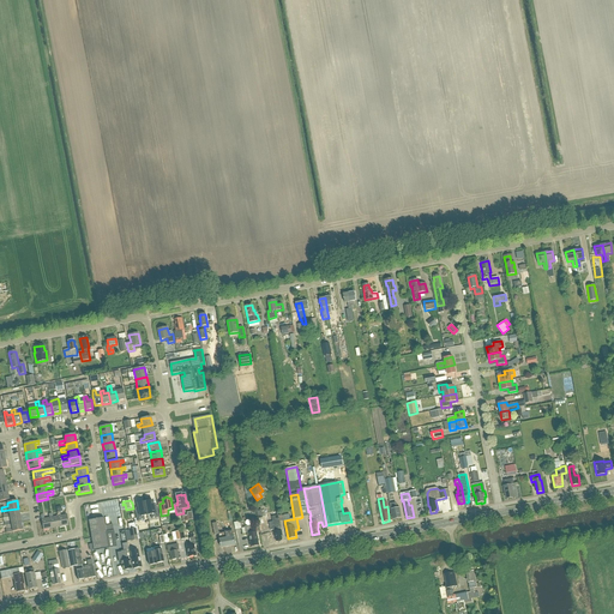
[(146,501),(145,503),(148,516),(151,515),(151,519),(158,518),(157,510),(154,510),(152,501),(151,501),(150,500),(146,501)]
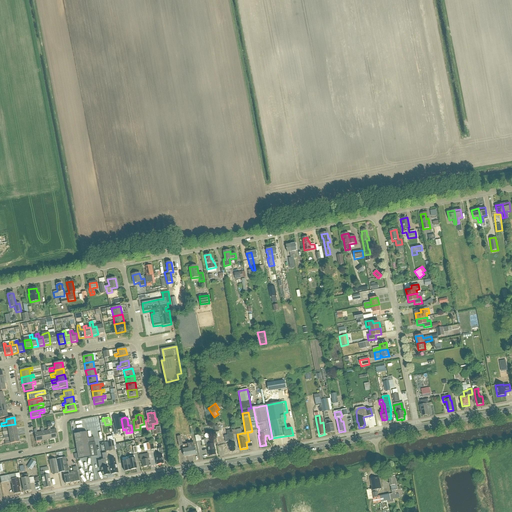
[(123,430),(121,419),(119,419),(119,418),(115,419),(116,420),(114,420),(116,428),(113,428),(114,435),(120,434),(120,430),(123,430)]
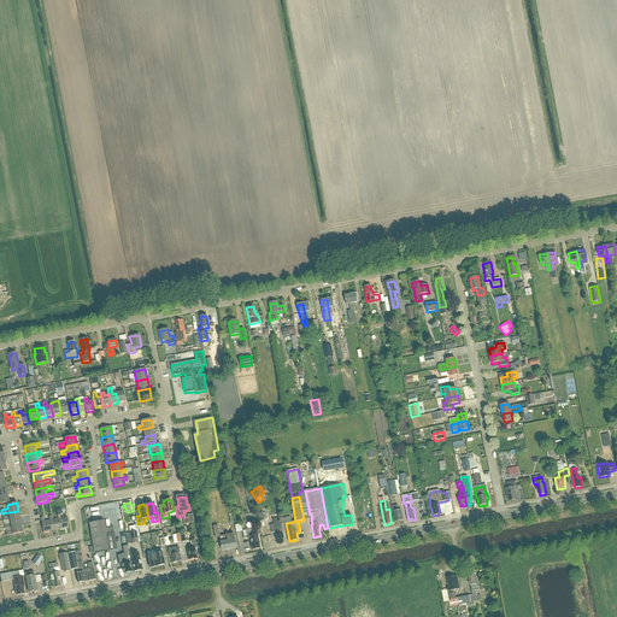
[(399,511),(398,505),(392,506),(393,512),(395,522),(399,522),(400,522),(401,522),(403,521),(404,521),(403,516),(403,515),(401,510),(399,511)]
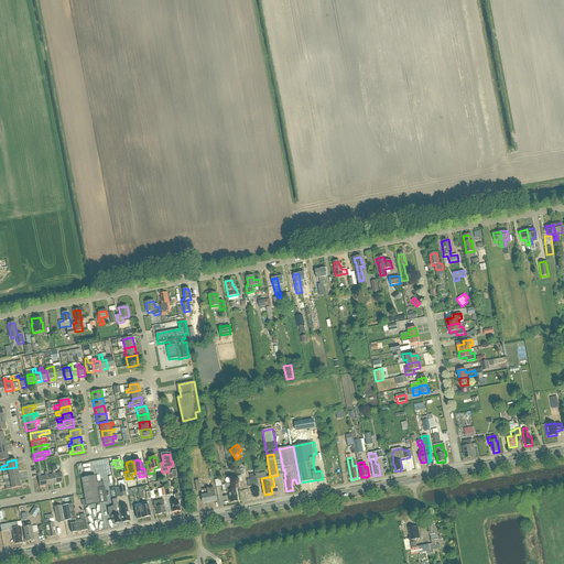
[(9,475),(18,474),(17,467),(8,468),(9,473),(2,474),(3,477),(9,476),(9,475)]
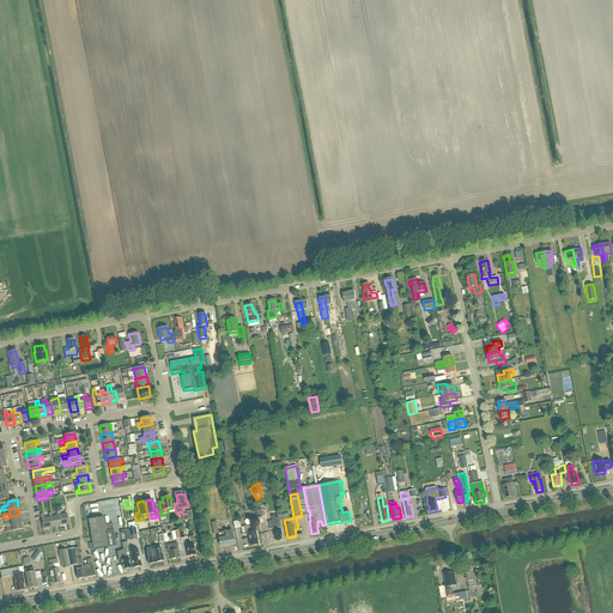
[(192,510),(187,511),(187,514),(182,515),(183,521),(193,519),(192,510)]
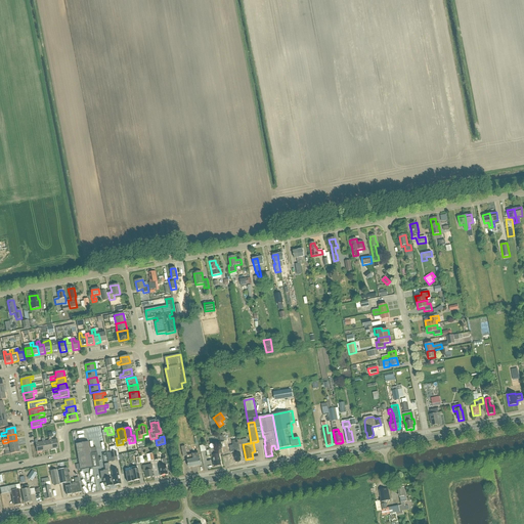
[(49,441),(51,450),(58,448),(56,439),(52,440),(51,437),(48,438),(49,441)]
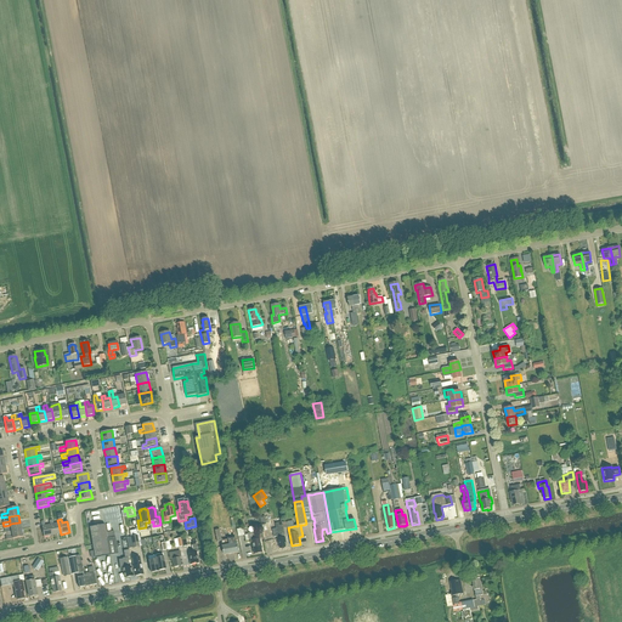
[(58,524),(54,525),(52,521),(50,521),(50,525),(52,536),(61,535),(58,524)]
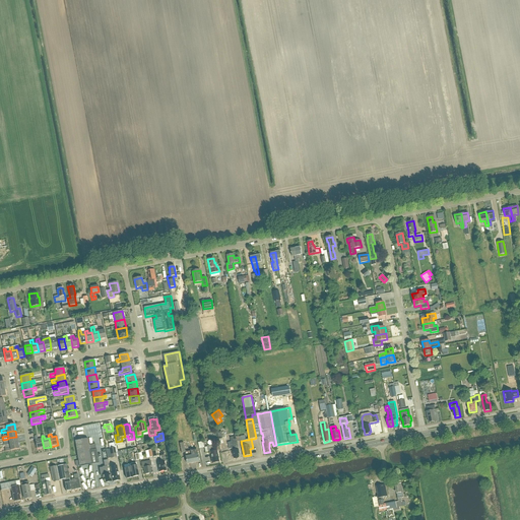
[(9,445),(18,443),(16,437),(8,438),(8,439),(9,442),(3,443),(4,446),(9,445)]
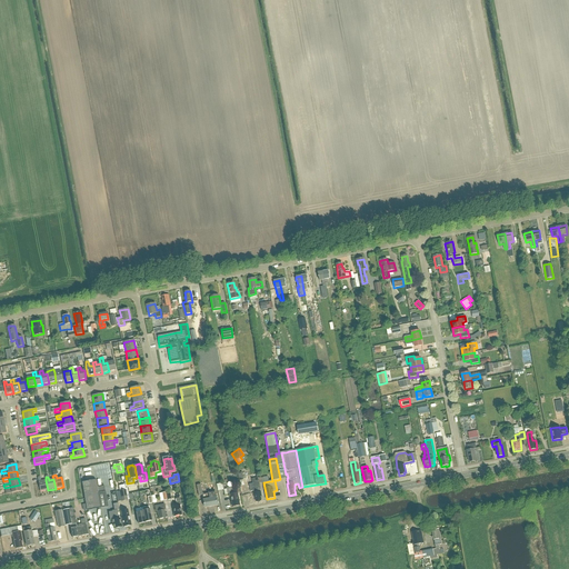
[(46,480),(41,481),(40,478),(38,478),(40,491),(48,490),(46,480)]
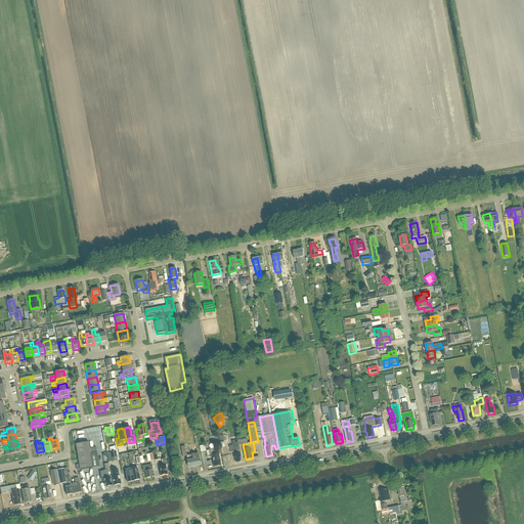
[(239,450),(238,440),(232,442),(233,445),(234,445),(235,450),(234,450),(234,451),(233,451),(234,454),(234,457),(235,459),(236,463),(241,462),(239,456),(241,456),(241,453),(238,453),(237,451),(239,450)]
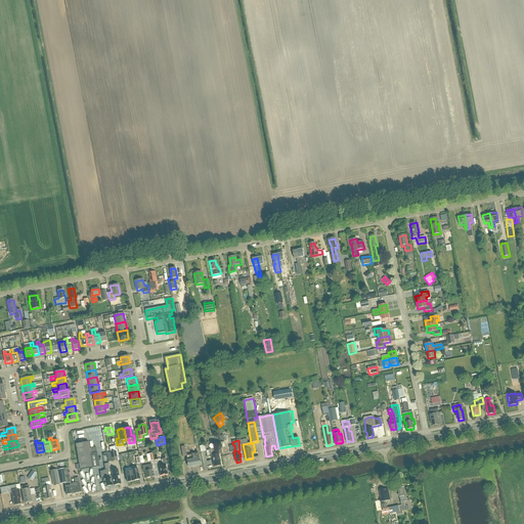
[(90,453),(88,442),(76,444),(80,470),(98,467),(96,452),(90,453)]
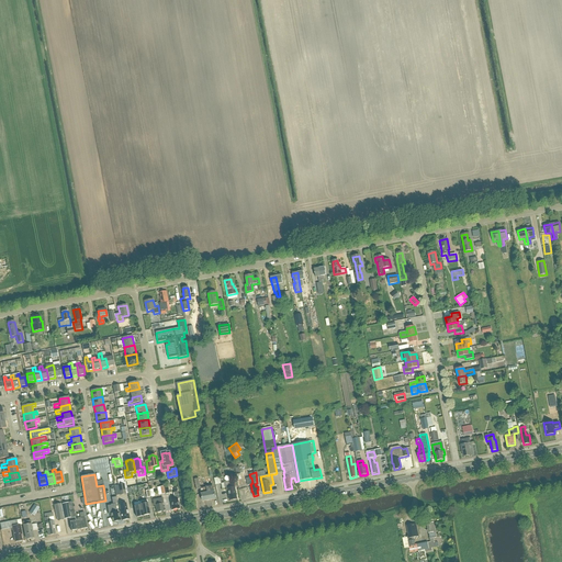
[(10,481),(11,484),(4,485),(6,489),(21,485),(20,479),(10,481)]
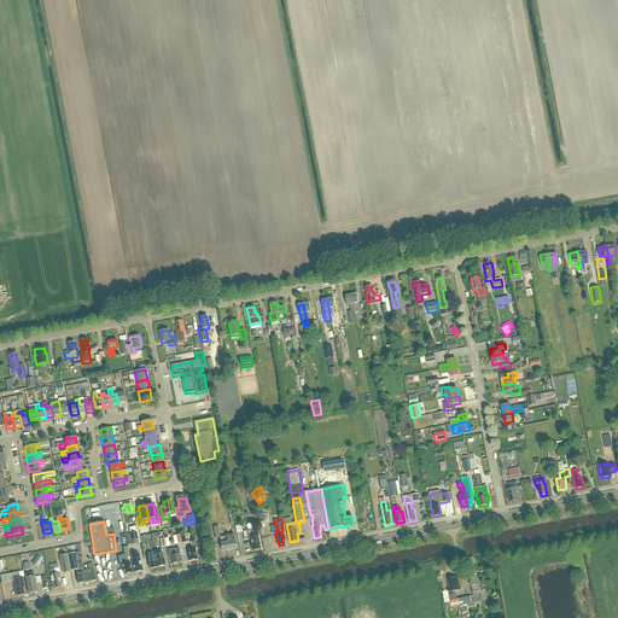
[(221,537),(219,526),(214,528),(216,538),(221,538),(221,543),(223,552),(237,549),(235,541),(234,535),(221,537)]
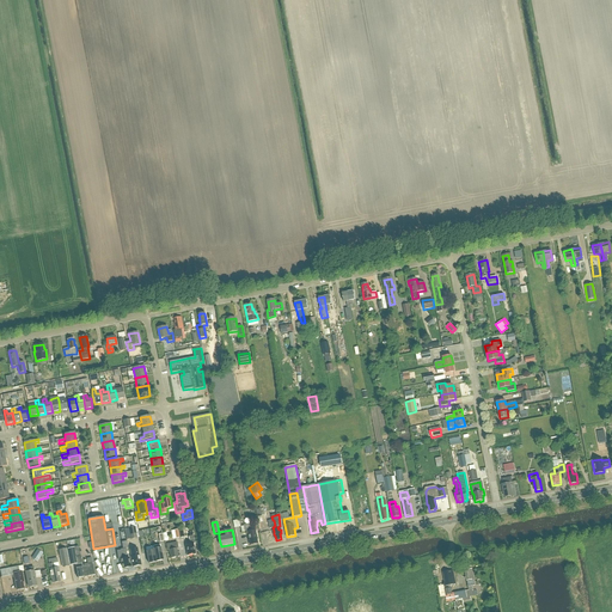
[(251,532),(250,525),(244,525),(246,533),(249,532),(251,545),(258,544),(256,531),(251,532)]
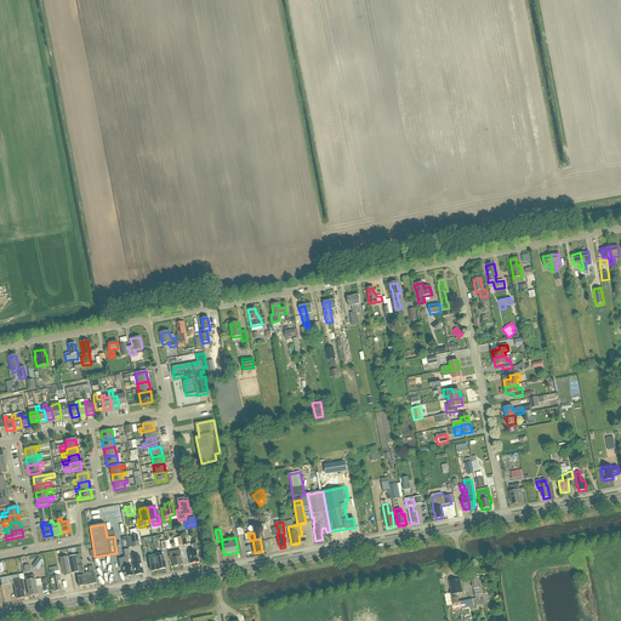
[(170,559),(171,559),(174,567),(181,565),(180,557),(181,557),(180,551),(169,553),(170,559)]
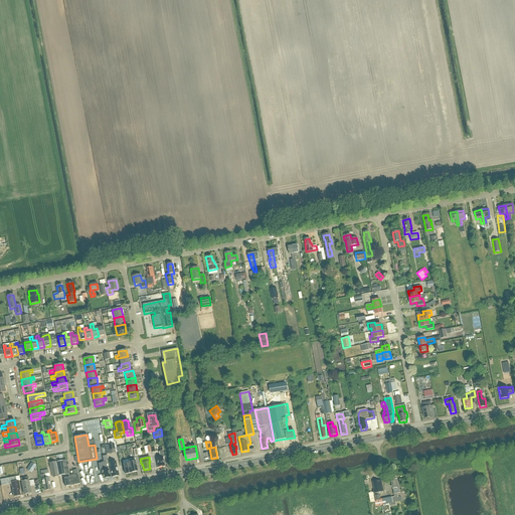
[(131,473),(132,473),(138,472),(135,459),(129,460),(129,464),(130,464),(131,473)]
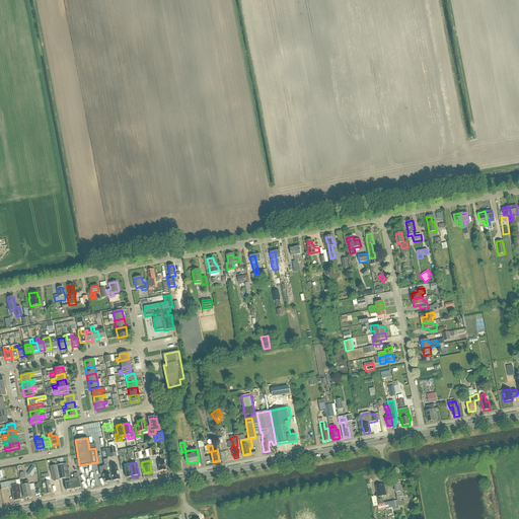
[(71,490),(71,488),(70,482),(70,480),(69,477),(66,464),(58,465),(59,473),(60,479),(63,479),(64,482),(63,482),(64,487),(65,487),(66,491),(71,490)]
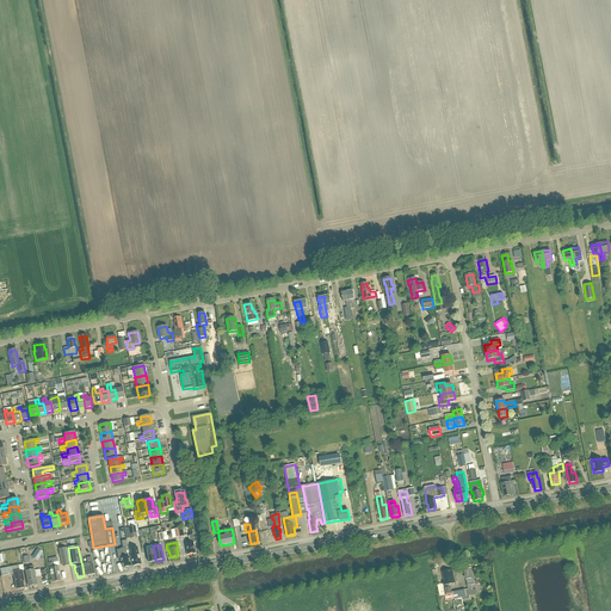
[(62,566),(68,565),(66,548),(59,549),(62,566)]
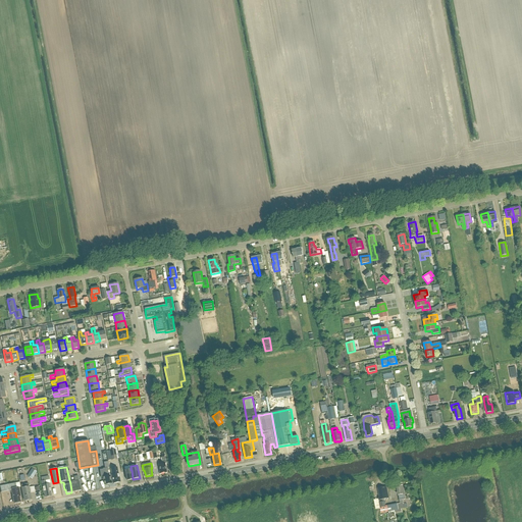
[(108,476),(107,471),(107,468),(103,469),(103,472),(104,477),(103,477),(103,478),(102,479),(103,481),(104,481),(104,485),(106,485),(108,485),(108,484),(111,484),(110,476),(108,476)]
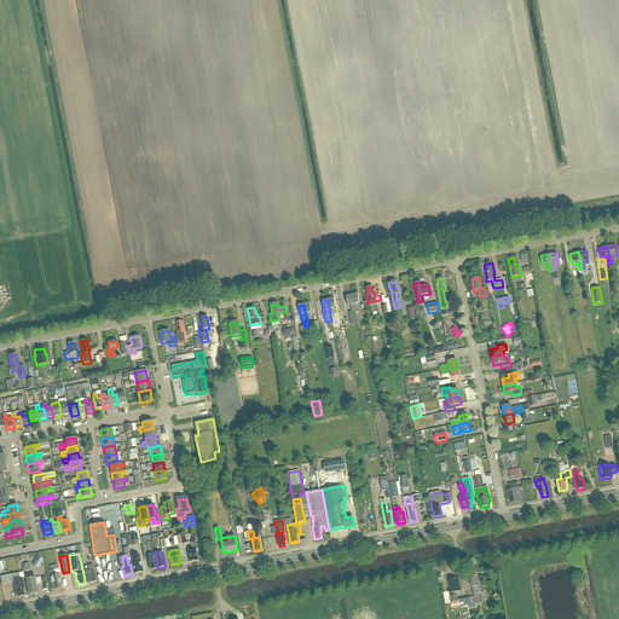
[(140,562),(139,555),(132,556),(133,563),(132,565),(134,573),(138,573),(139,573),(142,573),(142,572),(143,572),(142,567),(143,567),(142,565),(140,563),(140,562)]
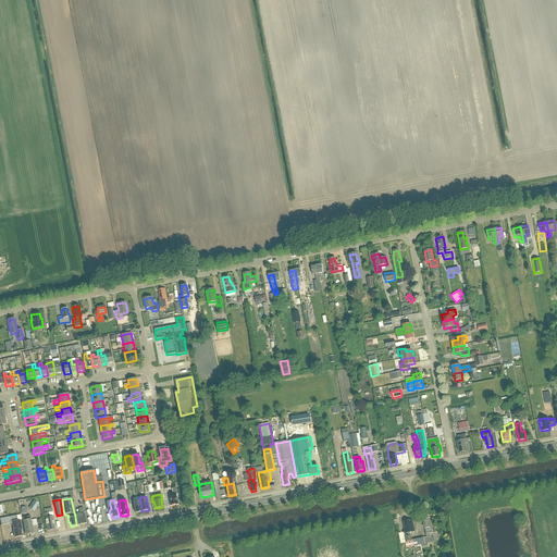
[(143,512),(143,511),(141,511),(140,502),(139,502),(134,503),(136,514),(143,512)]
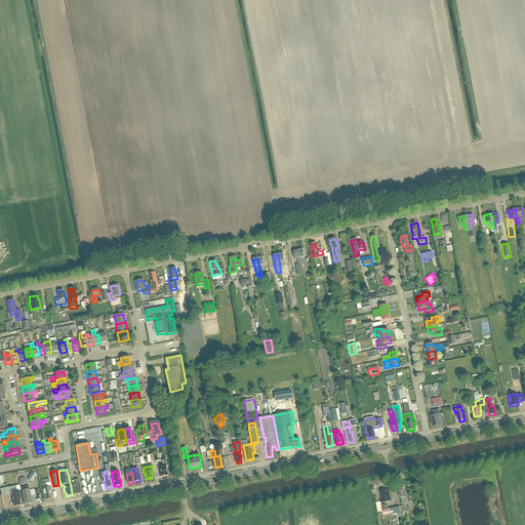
[(71,486),(71,487),(72,493),(72,495),(81,493),(79,479),(74,480),(75,484),(72,484),(72,486),(71,486)]
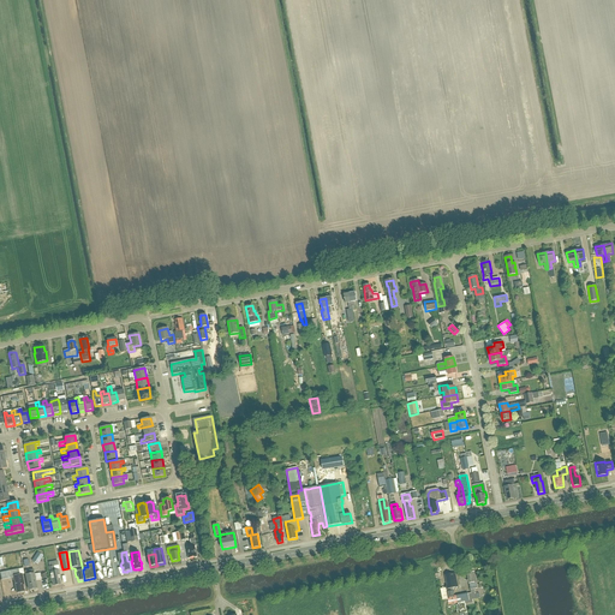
[(49,572),(52,581),(53,586),(61,585),(60,580),(60,579),(58,566),(49,567),(51,572),(49,572)]
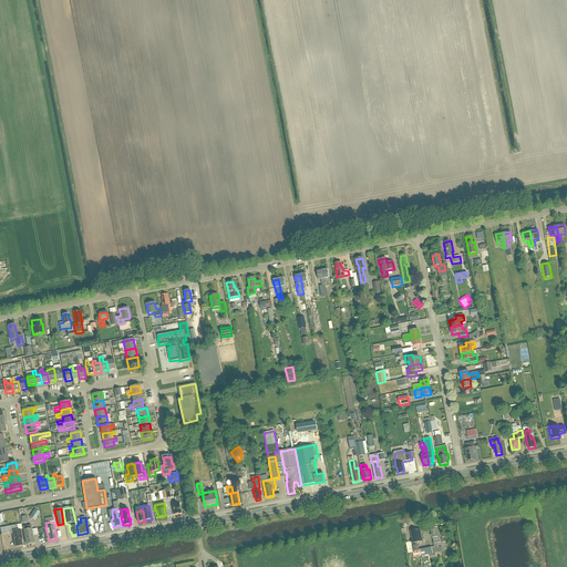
[(18,531),(17,525),(0,528),(0,529),(1,535),(12,533),(14,547),(22,546),(21,539),(22,539),(20,531),(18,531)]
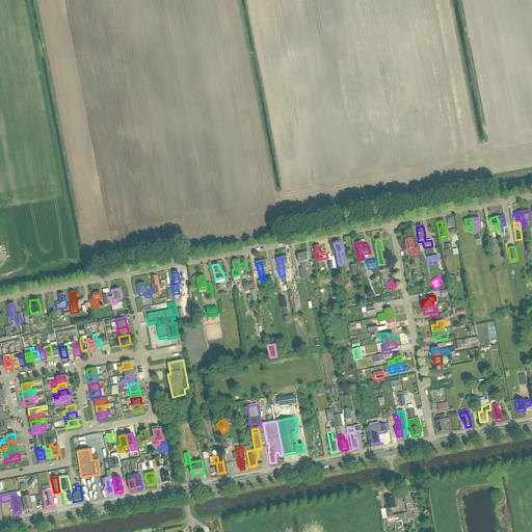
[(31,505),(29,498),(30,498),(29,494),(21,495),(22,499),(24,506),(25,506),(25,511),(31,510),(30,505),(31,505)]
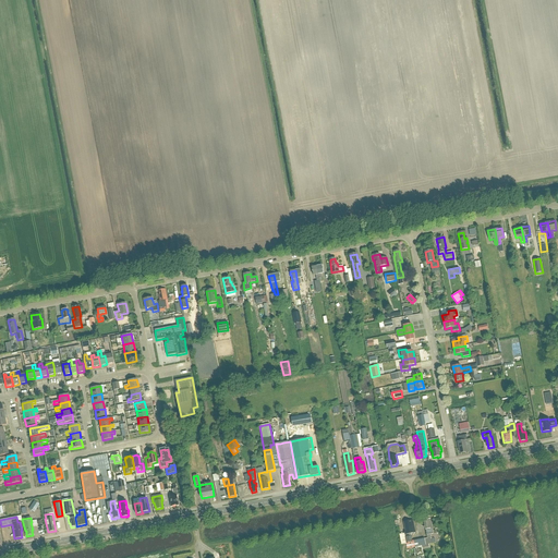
[(425,540),(421,540),(422,546),(428,544),(432,544),(431,534),(433,534),(431,519),(428,519),(428,518),(423,519),(426,530),(427,535),(427,538),(425,540)]
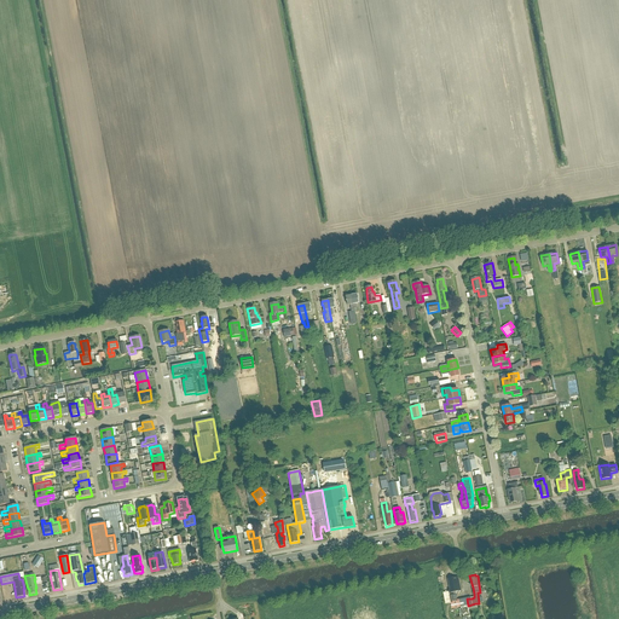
[(455,595),(455,593),(462,591),(458,577),(449,579),(451,595),(450,596),(452,602),(457,602),(456,595),(455,595)]
